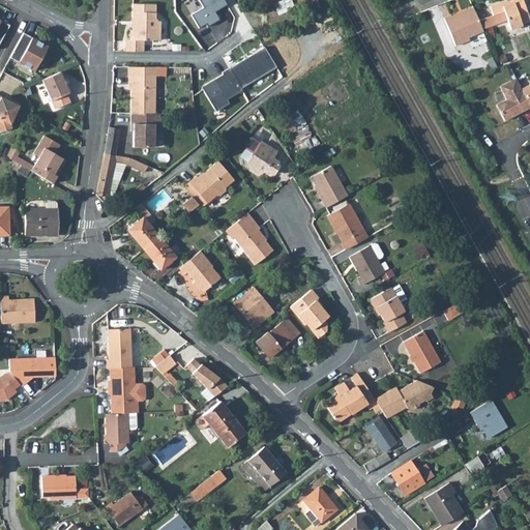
[(278,13),(295,7),(292,0),(282,0),(275,2),(278,13)]
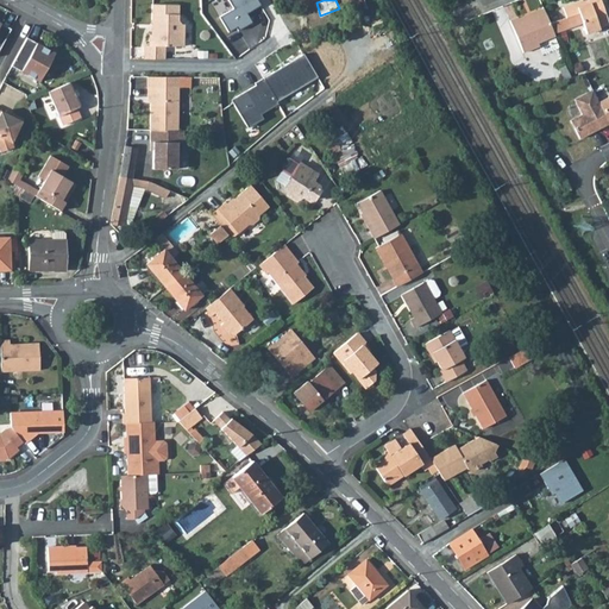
[(344,0),(350,14),(364,8),(360,0),(344,0)]
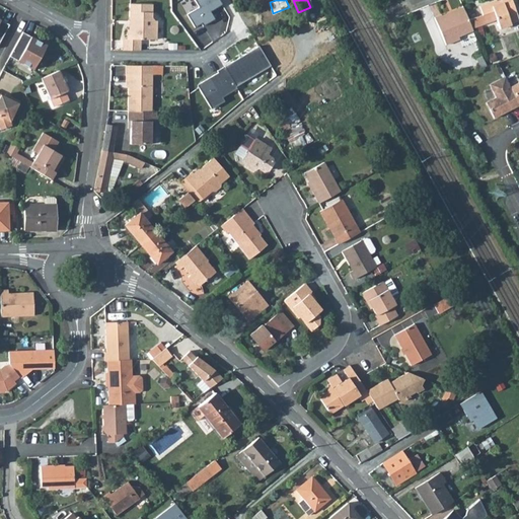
[(511,23),(518,20),(511,0),(501,0),(502,2),(498,4),(496,0),(479,6),(483,15),(470,19),(472,28),(497,19),(500,28),(511,24),(511,23)]
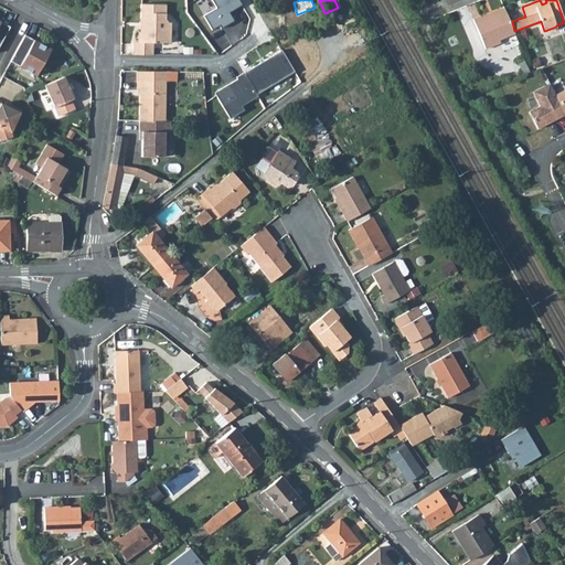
[(134,42),(134,54),(152,54),(152,42),(169,42),(170,22),(168,22),(164,18),(164,3),(141,3),(140,19),(142,19),(142,29),(140,29),(140,31),(138,31),(138,42),(134,42)]
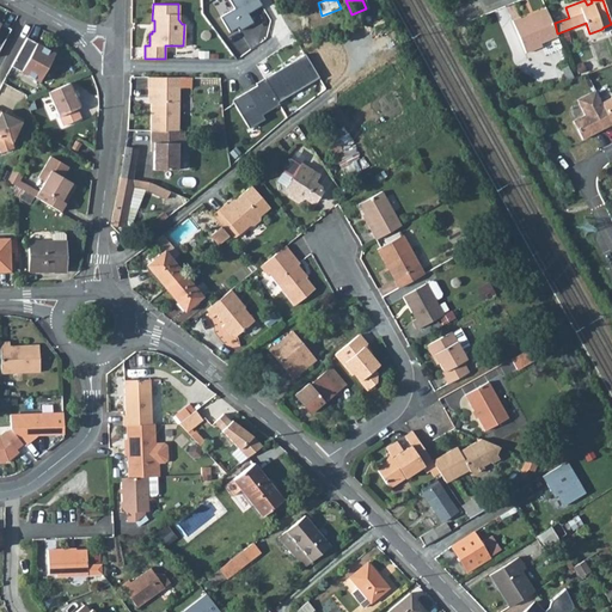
[(545,7),(520,17),(522,22),(546,11),(545,7)]
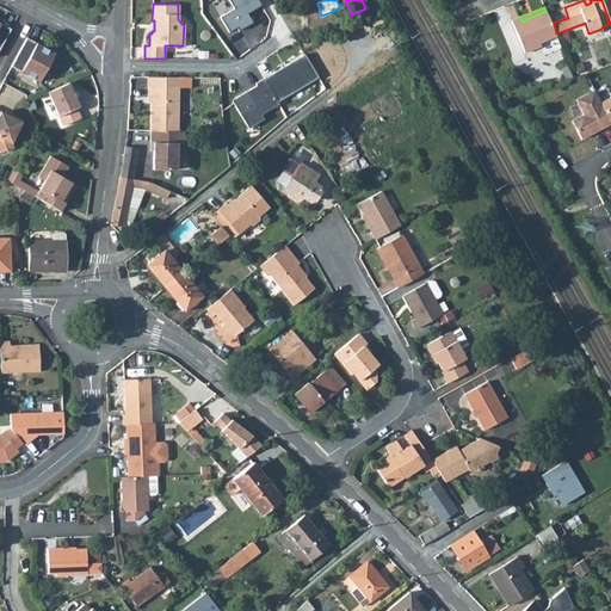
[(519,17),(511,20),(524,53),(541,45),(539,43),(556,36),(545,11),(522,22),(519,17)]
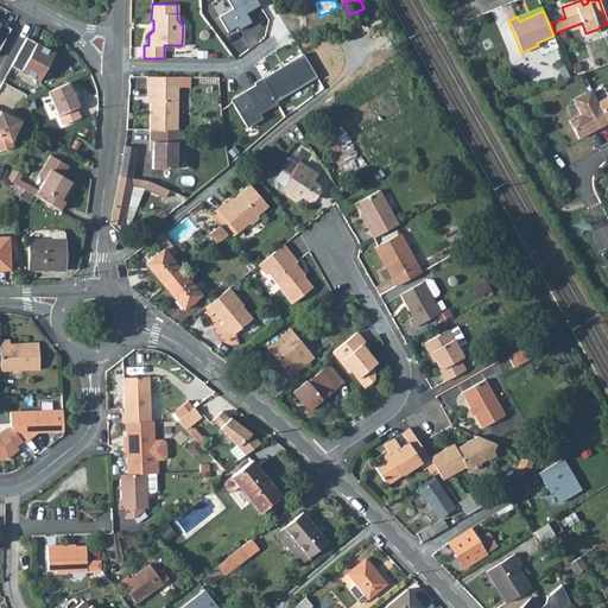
[(0,23),(0,48),(11,29),(0,23)]
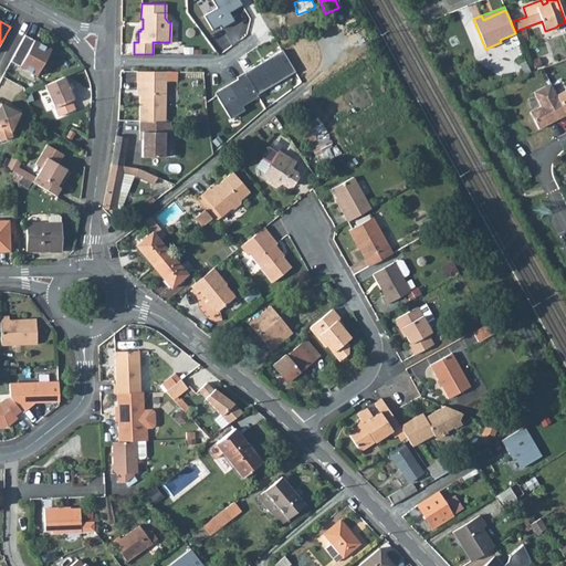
[(24,35),(10,61),(37,75),(51,49),(24,35)]
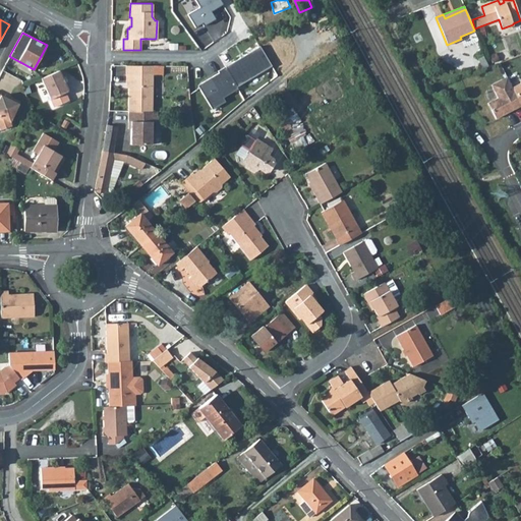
[(272,66),(259,46),(244,55),(245,57),(241,59),(240,57),(225,67),(236,87),(272,66)]
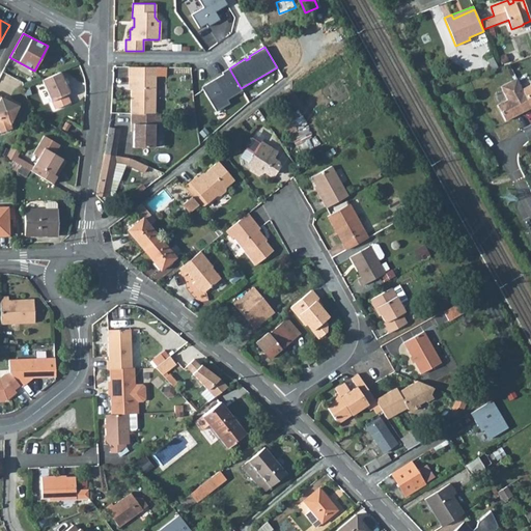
[(486,58),(493,70),(499,67),(493,55),(486,58)]
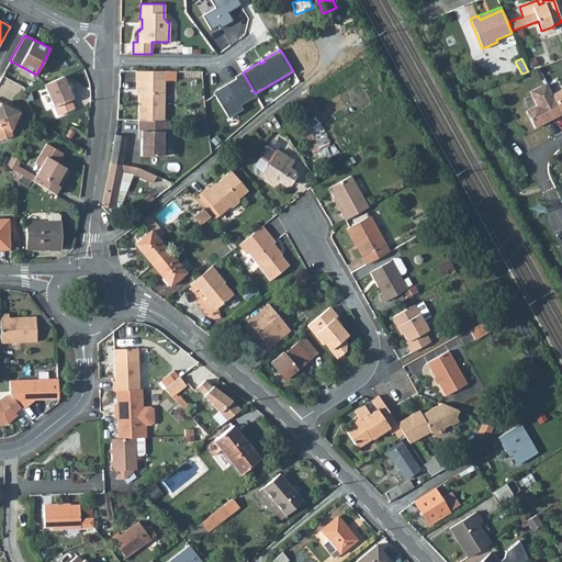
[(138,94),(138,120),(164,120),(164,80),(176,80),(176,70),(135,70),(135,89),(137,89),(138,89),(138,94)]
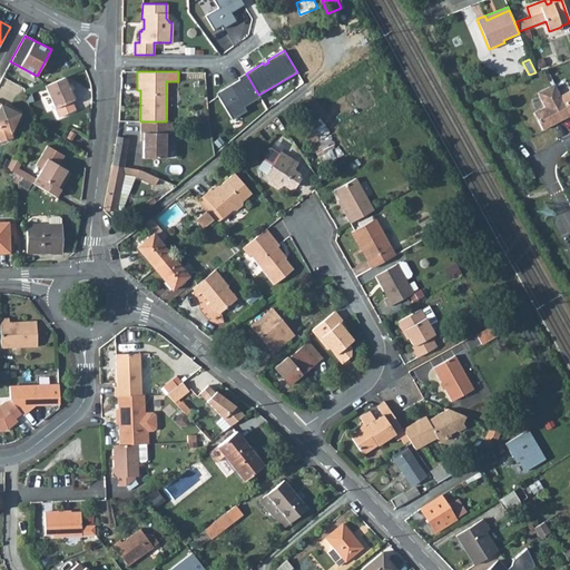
[(217,96),(232,119),(246,111),(244,107),(261,97),(258,95),(246,74),(238,78),(239,79),(220,90),(222,92),(217,96)]
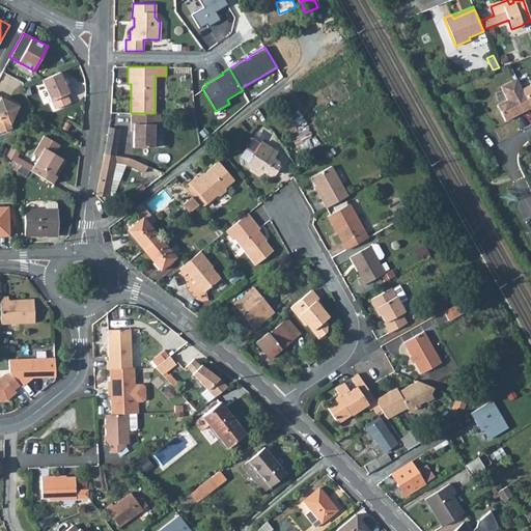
[(42,80),(55,109),(71,102),(66,93),(70,92),(60,72),(42,80)]
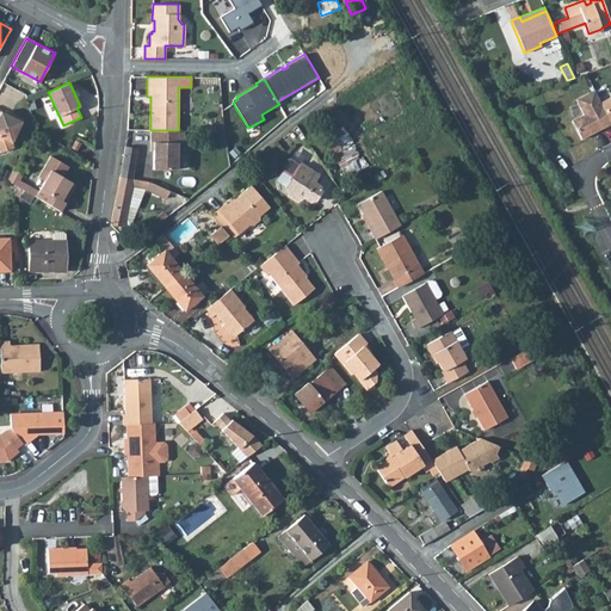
[(406,82),(371,104),(382,119),(417,98),(406,82)]
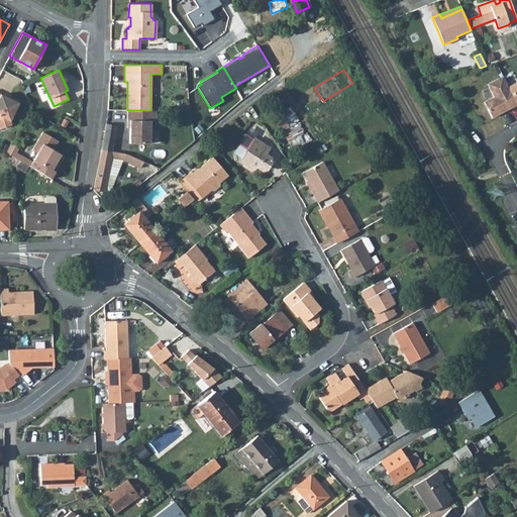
[(516,103),(508,86),(503,76),(487,84),(494,97),(484,102),(492,117),(516,104),(516,103)]
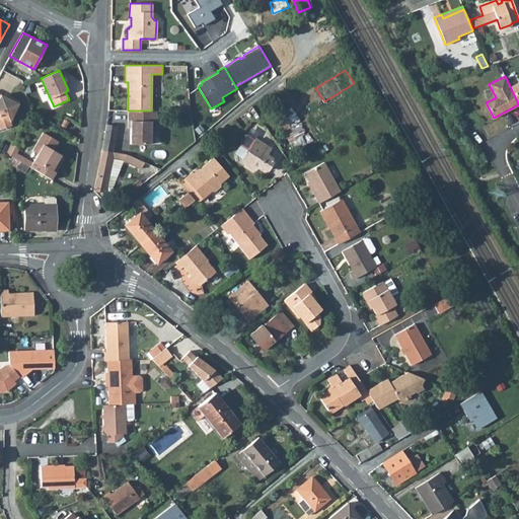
[(518,103),(518,81),(510,86),(518,103)]
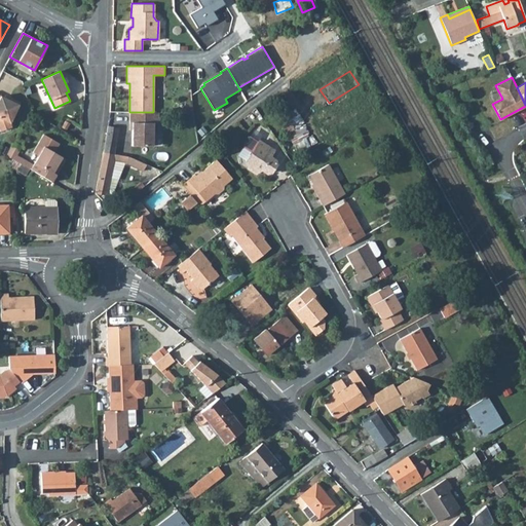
[(3,98),(0,96),(0,130),(11,126),(9,123),(20,103),(7,97),(6,99),(3,98)]
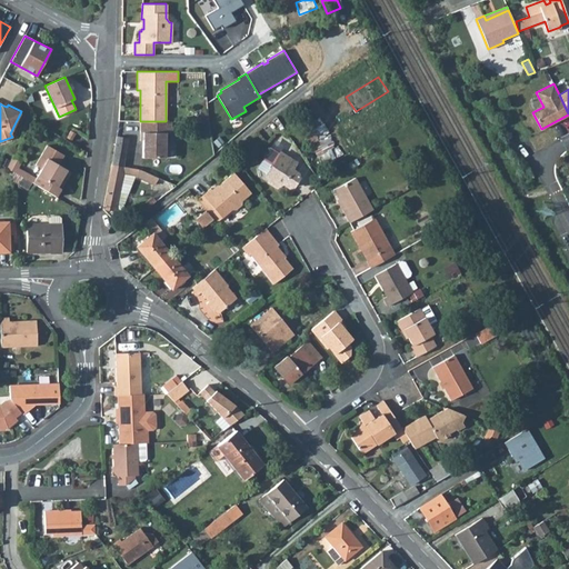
[(319,118),(310,123),(318,137),(327,131),(319,118)]
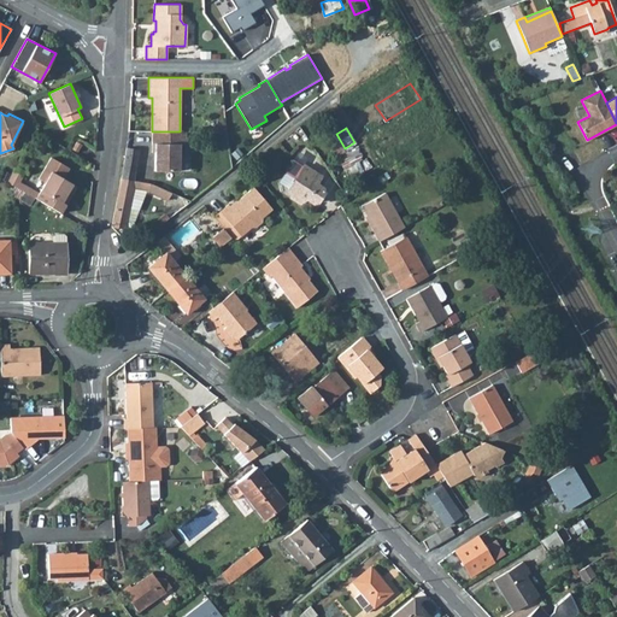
[(180,131),(152,131),(152,145),(154,144),(154,152),(154,171),(178,171),(180,145),(186,145),(186,131),(180,131)]
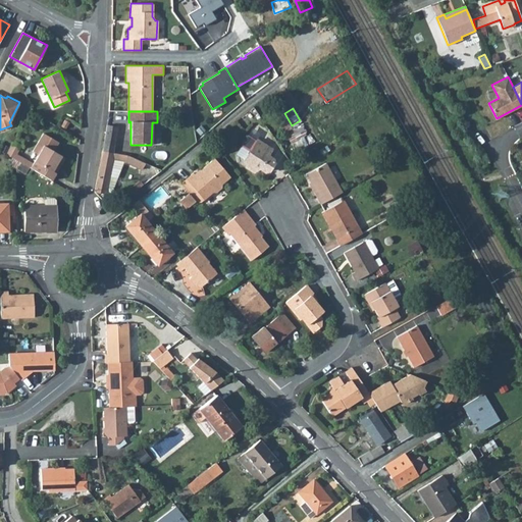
[(65,128),(69,122),(64,119),(60,126),(65,128)]
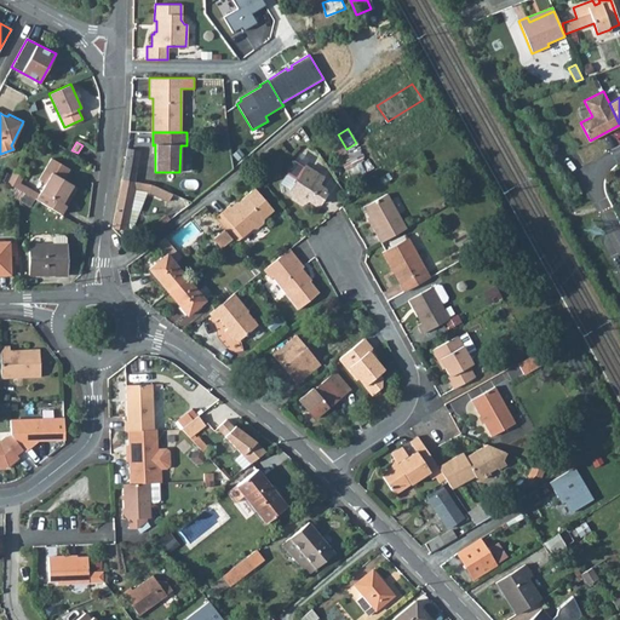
[(138,150),(127,148),(124,179),(133,181),(138,150)]
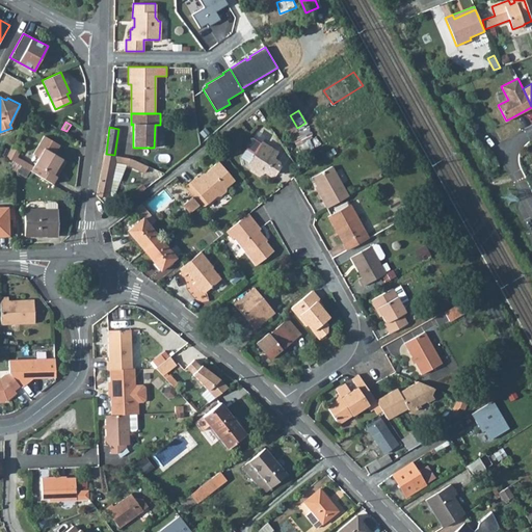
[(292,138),(301,155),(314,149),(304,129),(291,135),(292,138)]
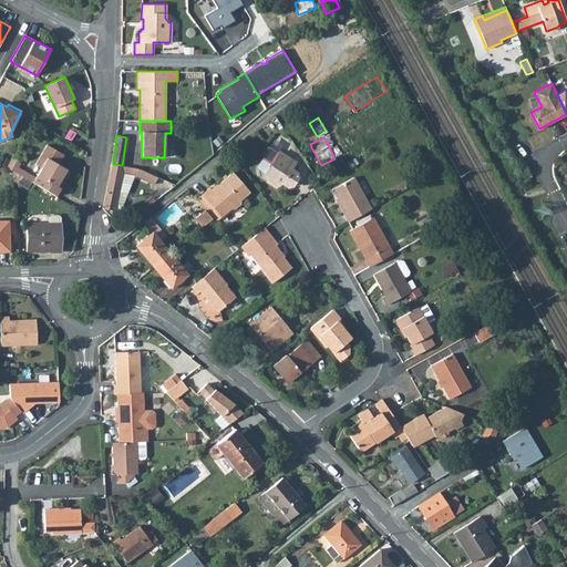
[(55,196),(65,179),(62,177),(66,169),(58,164),(63,154),(47,144),(35,164),(41,167),(35,177),(17,166),(22,157),(14,153),(7,167),(12,169),(22,176),(32,182),(32,183),(55,196)]
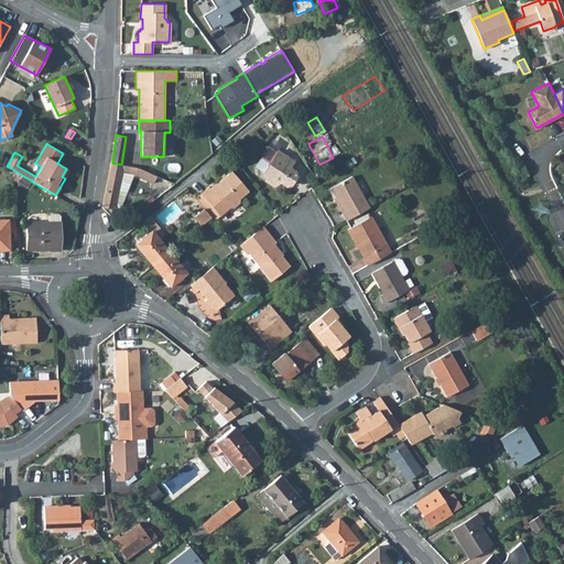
[(269,164),(275,152),(267,147),(259,158),(269,164)]
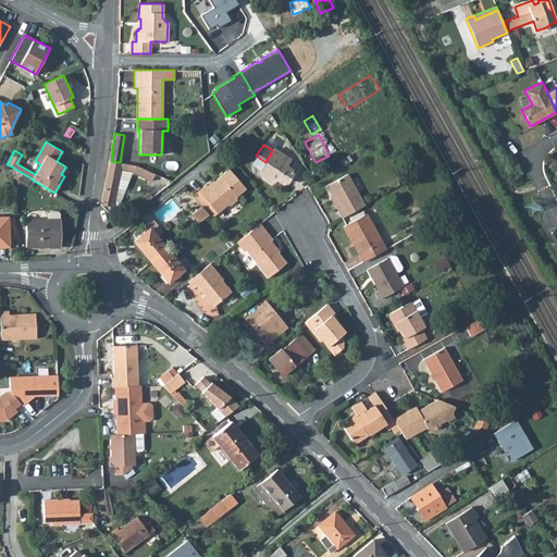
[(259,171),(261,178),(270,184),(273,178),(282,184),(286,183),(292,175),(291,170),(285,166),(289,160),(273,149),(272,150),(265,162),(259,171)]
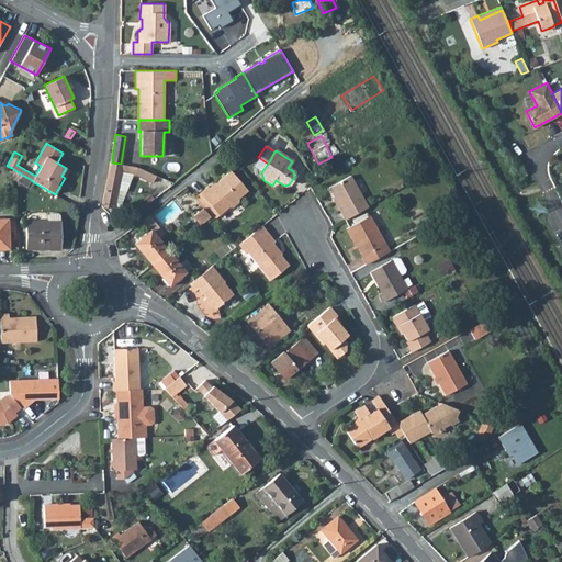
[(110,163),(102,205),(113,209),(113,206),(116,206),(113,205),(108,201),(112,163),(110,163)]
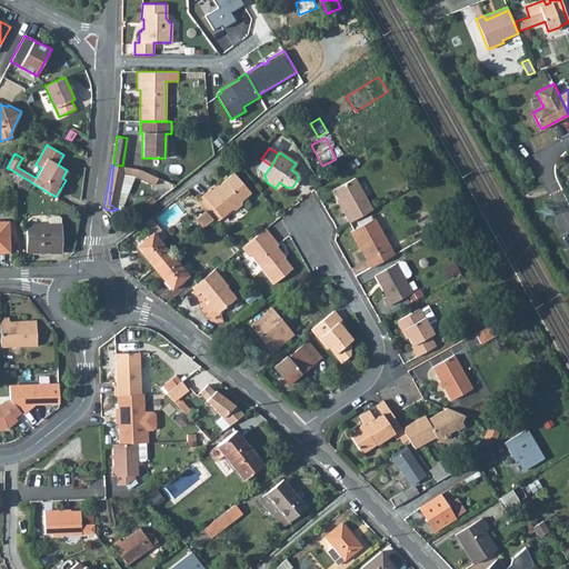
[(109,203),(115,208),(118,209),(121,210),(135,176),(137,176),(155,185),(158,178),(138,168),(122,166),(113,165),(109,203)]
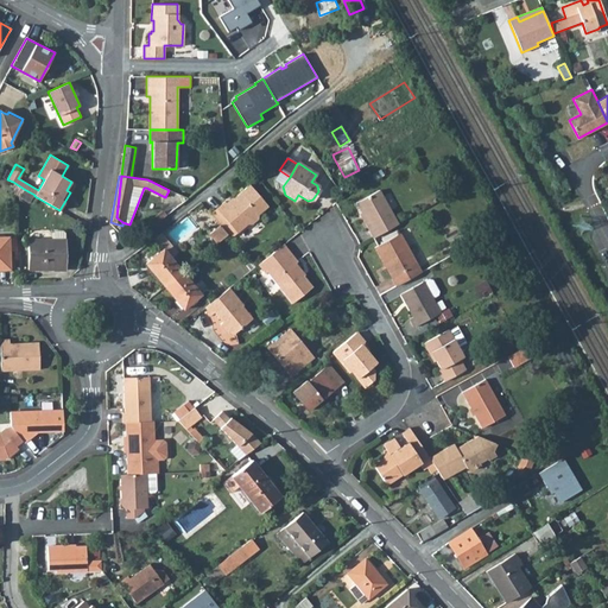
[(13,182),(13,192),(20,196),(24,189),(13,182)]
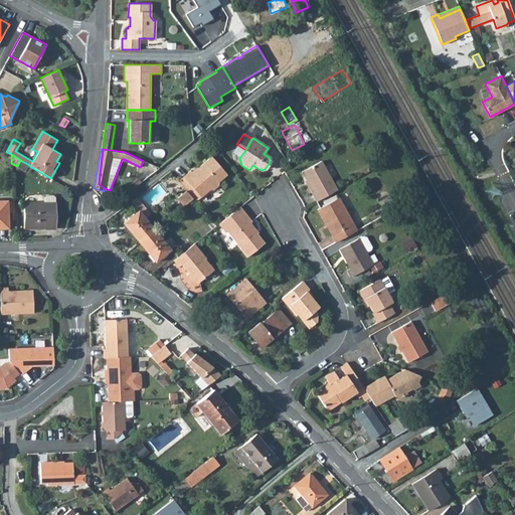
[(183,177),(201,198),(210,190),(214,190),(219,185),(219,182),(227,175),(212,156),(198,168),(198,171),(194,174),(192,172),(191,171),(183,177)]
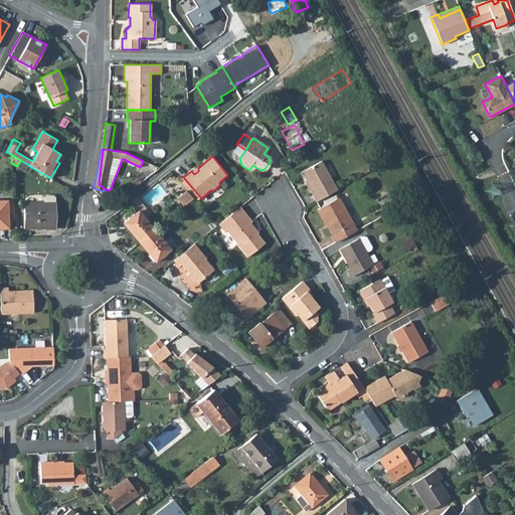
[(25,171),(29,165),(20,160),(17,166),(25,171)]
